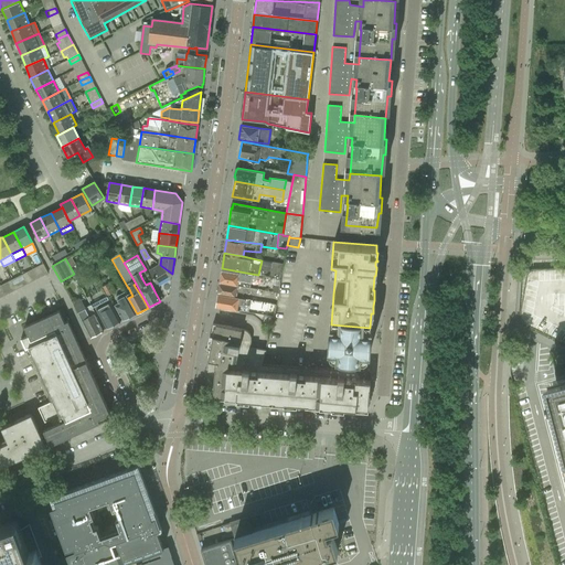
[(273,262),(269,277),(280,279),(283,264),(273,262)]
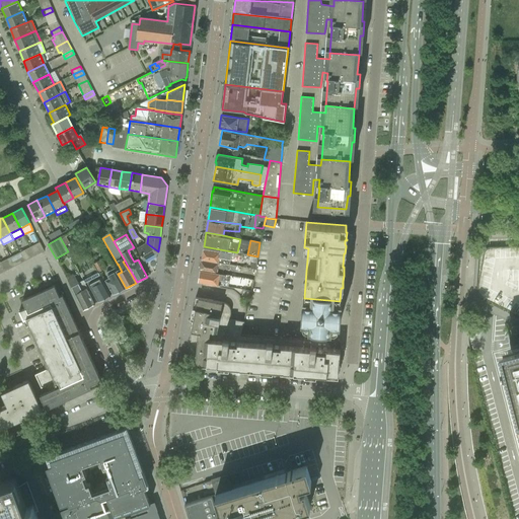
[(40,242),(33,245),(38,254),(44,251),(40,242)]
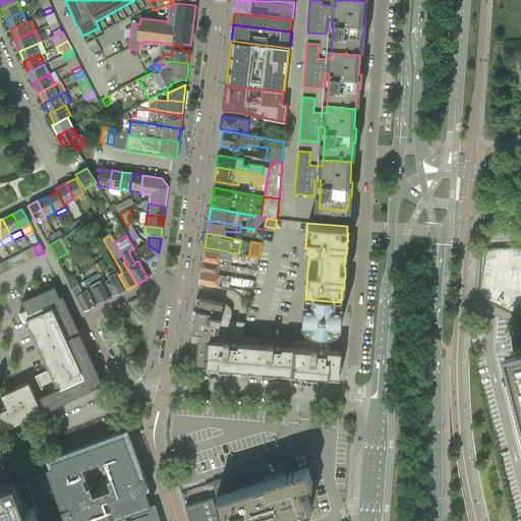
[(159,252),(148,244),(138,248),(143,261),(159,252)]
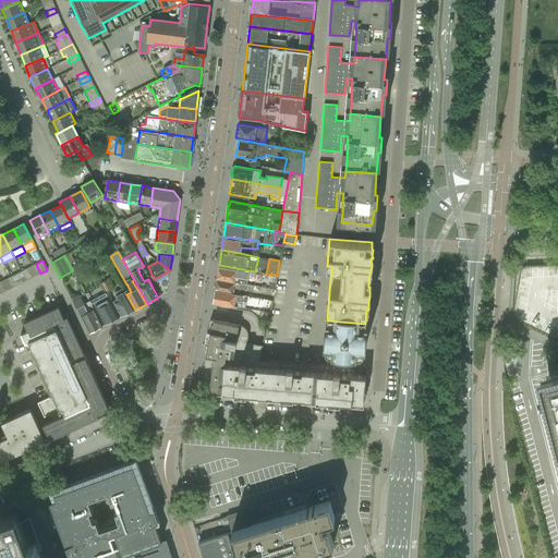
[(36,264),(32,266),(37,276),(40,274),(36,264)]
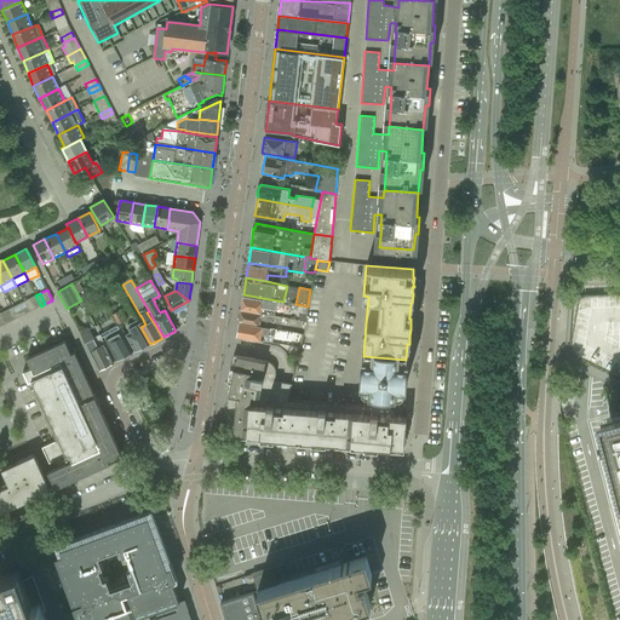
[(35,296),(28,299),(34,310),(41,306),(35,296)]
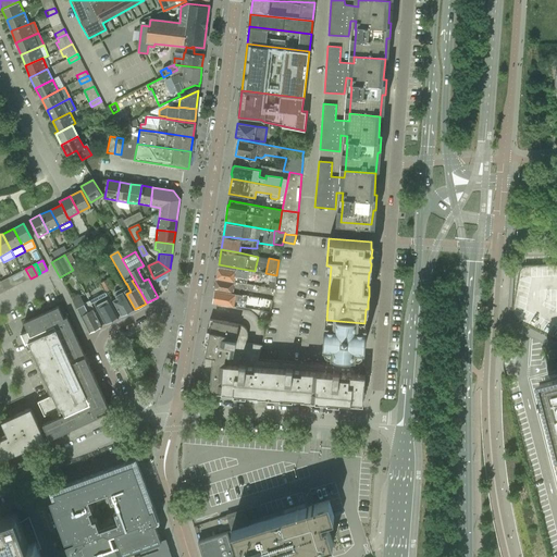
[(520,279),(530,280),(531,274),(543,274),(543,267),(521,265),(520,279)]
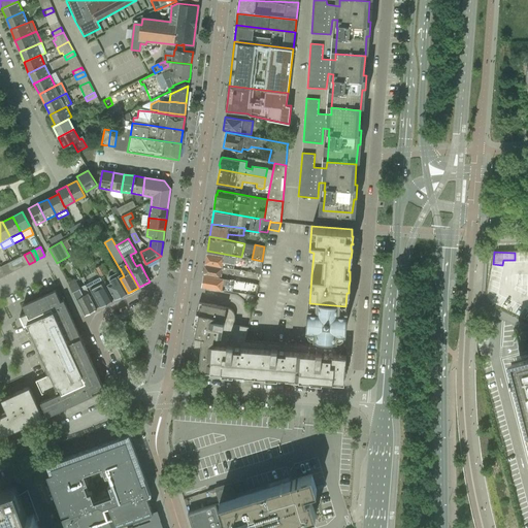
[(206,253),(204,265),(233,270),(235,256),(224,254),(224,256),(206,253)]
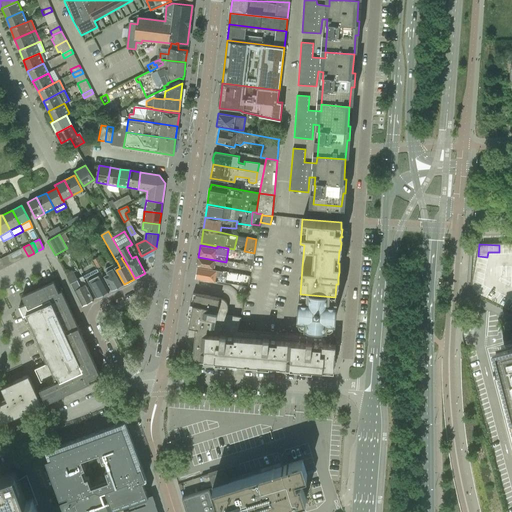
[(23,247),(19,249),(24,258),(28,256),(23,247)]
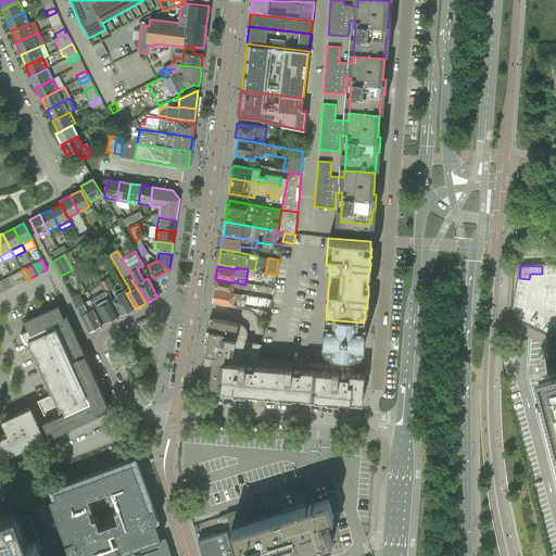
[(21,270),(17,273),(22,282),(26,280),(21,270)]
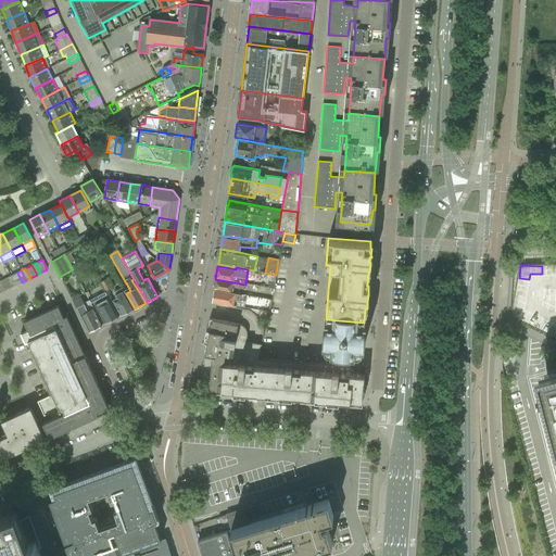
[(11,276),(15,286),(22,282),(17,273),(11,276)]
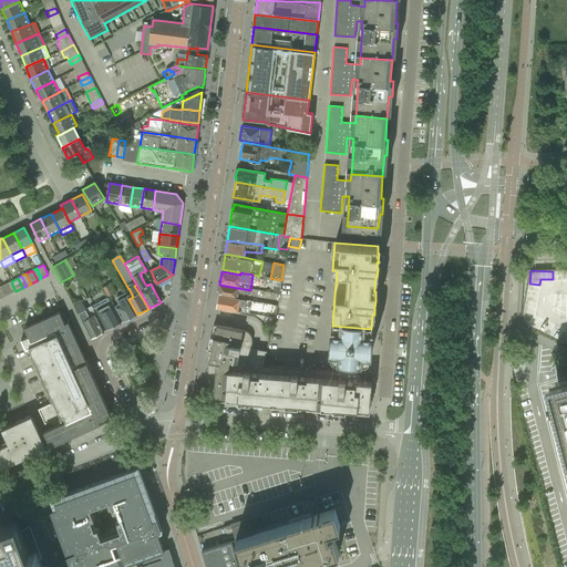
[(16,291),(11,281),(4,285),(9,295),(16,291)]
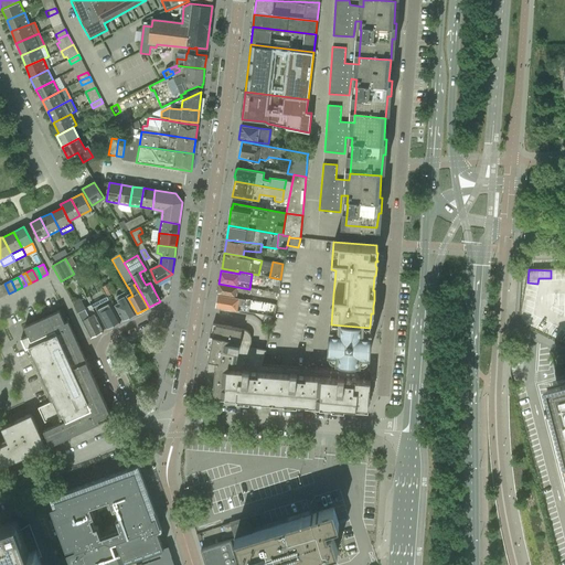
[(107,296),(114,292),(109,283),(102,286),(107,296)]
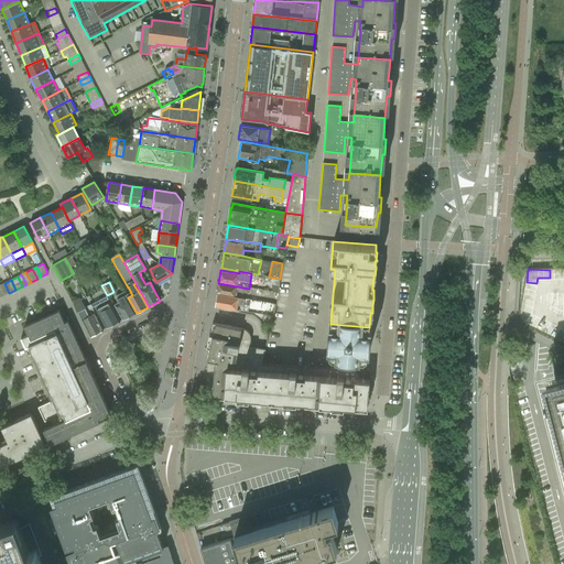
[(4,283),(0,284),(6,295),(9,293),(4,283)]
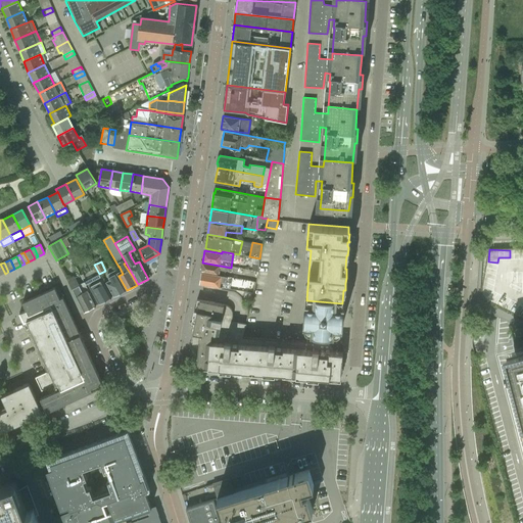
[(202,263),(201,274),(224,278),(224,276),(225,272),(237,274),(238,269),(231,268),(202,263)]
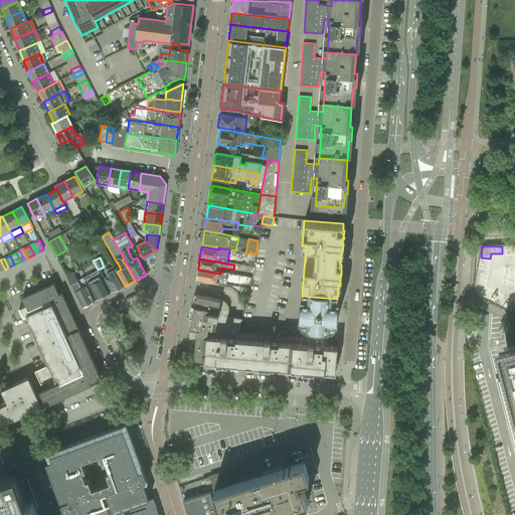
[(108,276),(104,278),(107,284),(112,292),(125,286),(117,272),(116,272),(115,269),(106,274),(108,276)]
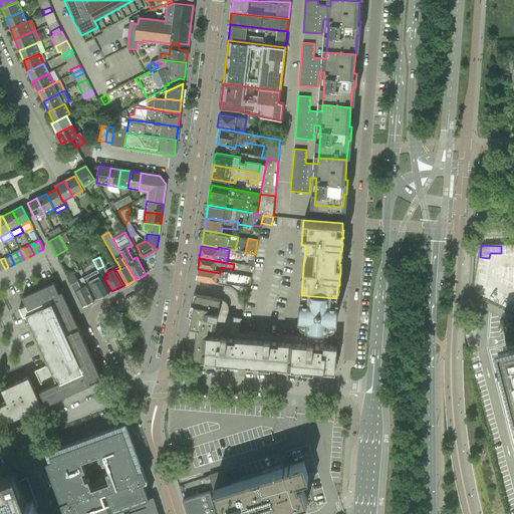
[(198,269),(196,279),(218,283),(219,277),(227,278),(228,272),(220,271),(220,273),(198,269)]
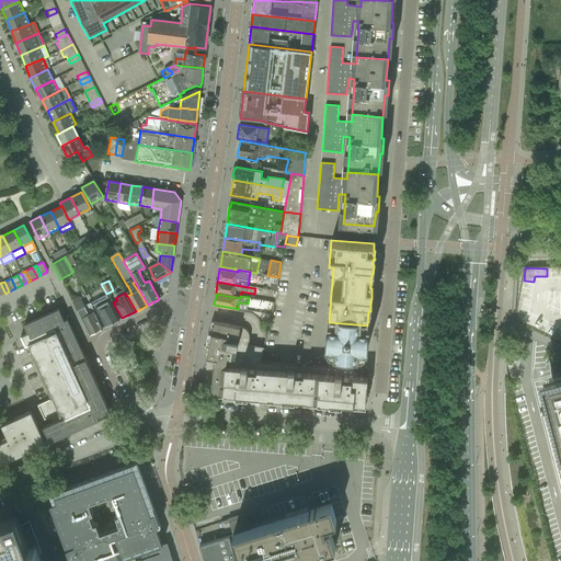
[(100,302),(92,306),(94,311),(98,310),(101,317),(106,327),(121,319),(115,309),(107,295),(98,299),(100,302)]
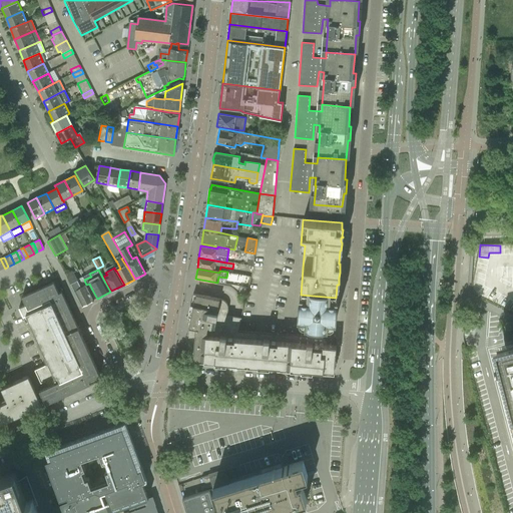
[(86,285),(83,278),(77,281),(73,273),(66,276),(67,276),(82,306),(93,301),(88,292),(85,286),(86,285)]
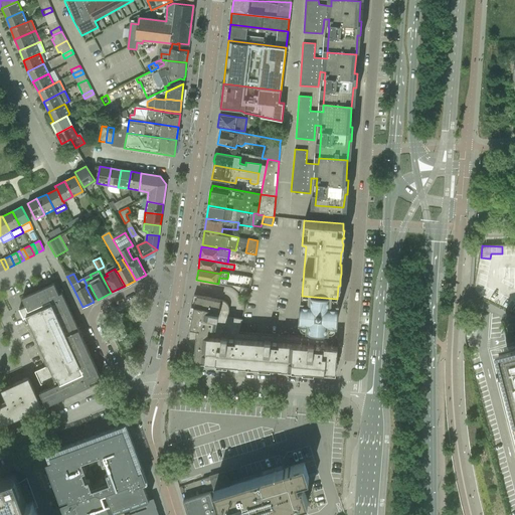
[(29,322),(39,346),(45,359),(48,358),(51,364),(34,371),(40,385),(45,382),(47,388),(39,391),(45,404),(91,384),(90,381),(100,376),(61,293),(58,294),(53,284),(22,298),(25,306),(20,308),(19,308),(23,318),(28,315),(31,321),(29,322)]
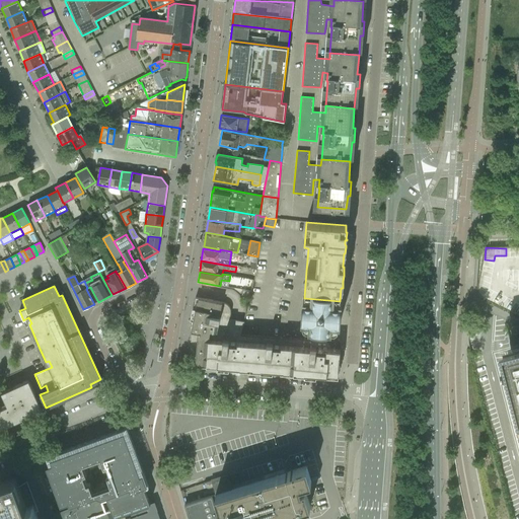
[(193,319),(191,330),(229,334),(241,335),(244,321),(230,318),(231,313),(231,311),(230,309),(229,307),(228,305),(227,304),(225,303),(198,298),(196,308),(195,308),(195,311),(195,312),(194,319),(193,319)]
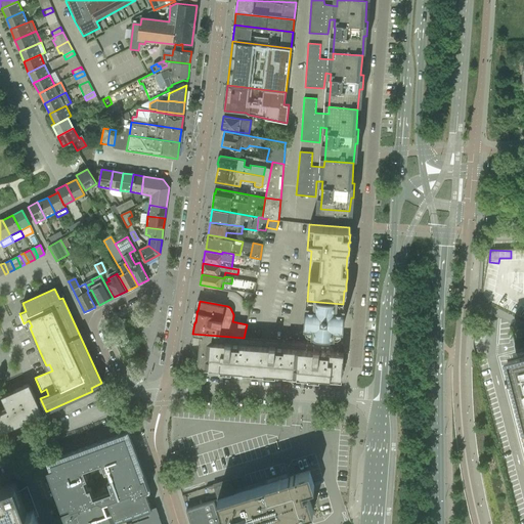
[(345,304),(343,304),(307,301),(306,301),(304,323),(306,324),(305,325),(305,326),(306,328),(306,329),(307,330),(308,331),(309,331),(310,331),(311,331),(311,332),(335,334),(335,333),(336,333),(337,333),(338,333),(339,332),(340,332),(340,331),(341,330),(341,329),(341,326),(343,326),(343,322),(342,322),(342,316),(343,308),(344,309),(345,304)]
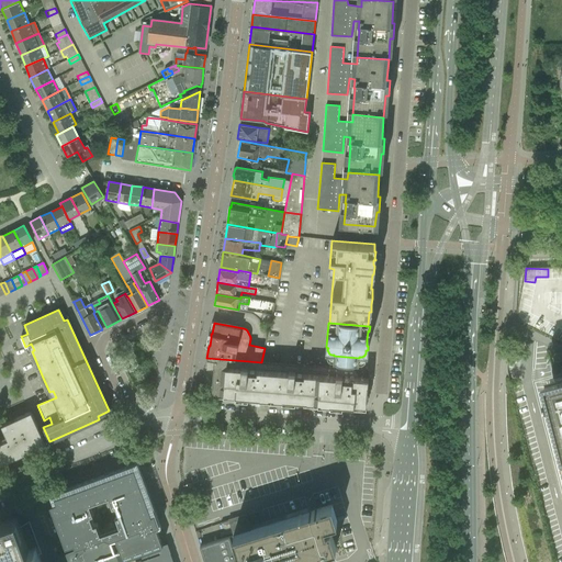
[(235,396),(269,398),(271,363),(261,362),(206,358),(205,363),(209,368),(206,377),(202,380),(202,388),(205,393),(235,395),(235,396)]
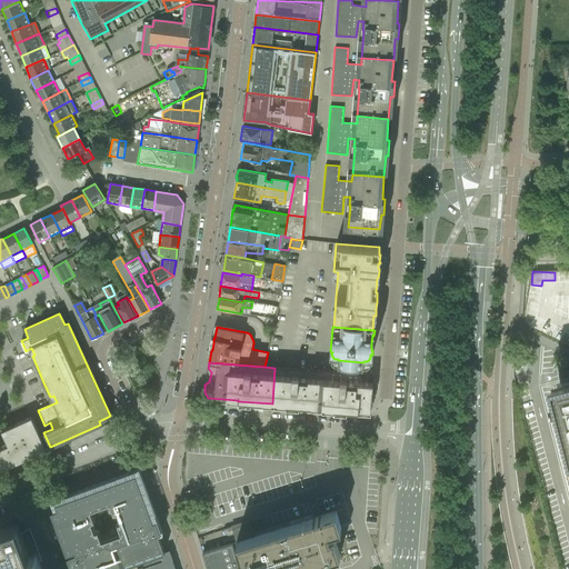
[(317,370),(317,371),(275,368),(272,403),(321,408),(325,371),(317,370)]
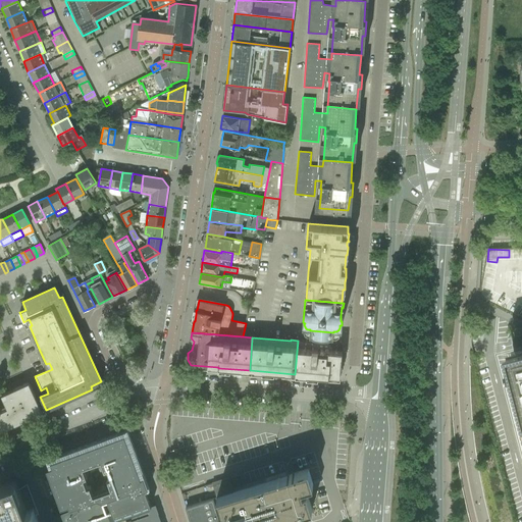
[(298,341),(295,374),(329,376),(329,375),(341,376),(342,352),(330,351),(330,349),(328,347),(322,346),(322,343),(298,341)]
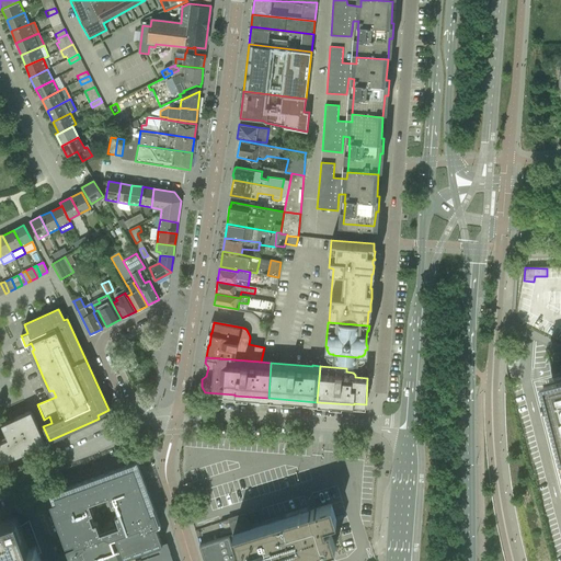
[(560,374),(551,377),(551,378),(551,379),(552,382),(554,392),(554,393),(554,395),(556,401),(558,409),(558,410),(560,426),(560,374)]
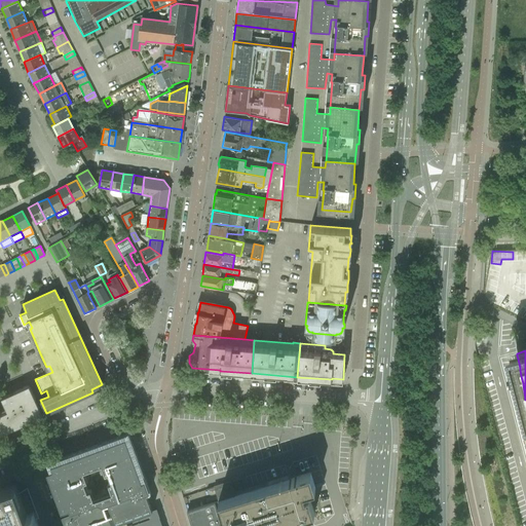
[(0,435),(1,435),(43,415),(29,385),(1,398),(5,407),(0,408),(0,435)]
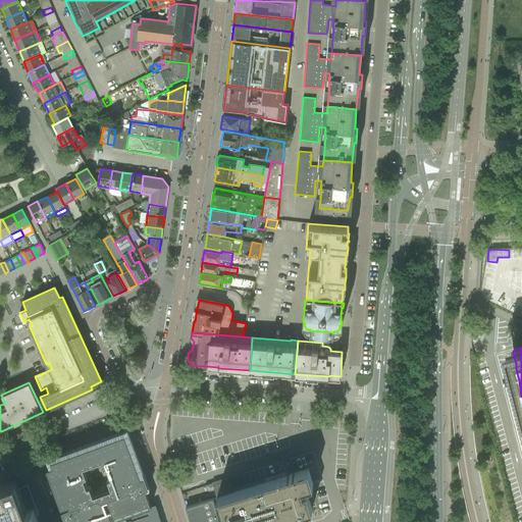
[(52,466),(46,468),(60,507),(66,505),(67,509),(56,513),(54,514),(56,521),(113,521),(115,520),(111,511),(115,510),(118,516),(120,518),(131,514),(131,520),(132,521),(129,521),(159,521),(155,505),(151,506),(147,494),(146,493),(145,488),(148,487),(144,476),(141,477),(139,473),(136,465),(139,464),(128,434),(125,433),(124,434),(124,433),(106,440),(105,437),(60,455),(50,459),(49,459),(52,466)]
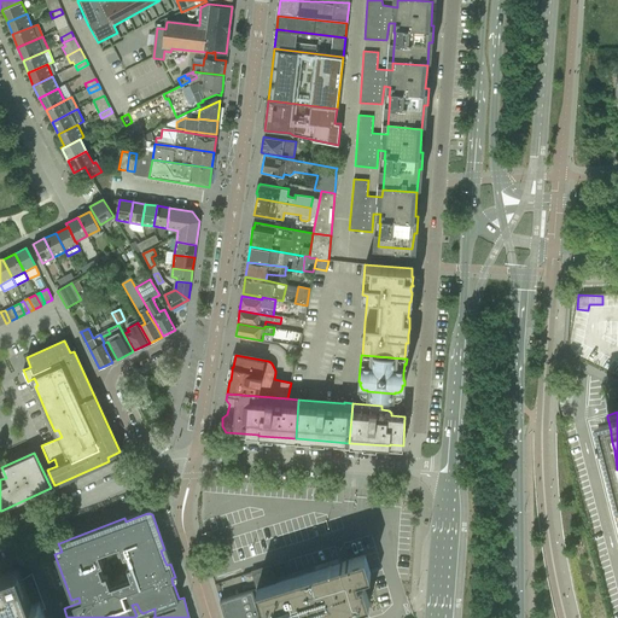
[(318,617),(325,616),(369,602),(362,582),(357,584),(356,578),(369,575),(365,555),(258,588),(220,600),(225,617),(318,617)]
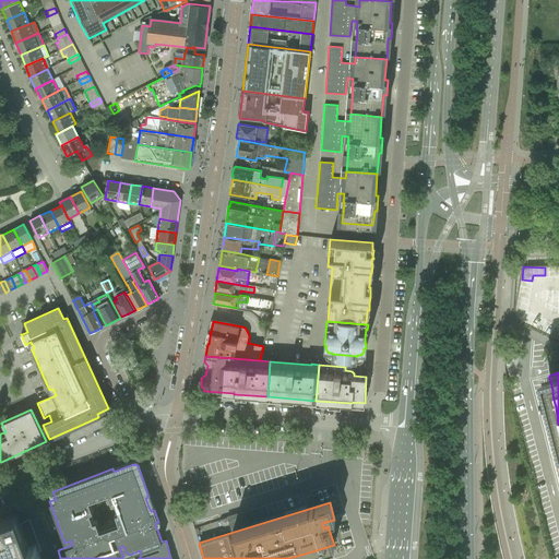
[(0,558),(140,558),(141,558),(140,558),(60,558),(44,513),(0,528),(0,558)]
